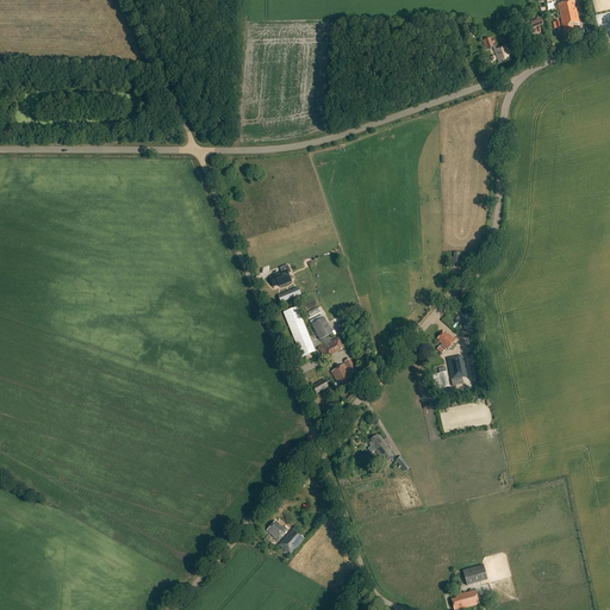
[(574,1),(558,5),(564,36),(574,35),(572,25),(579,24),(574,1)]
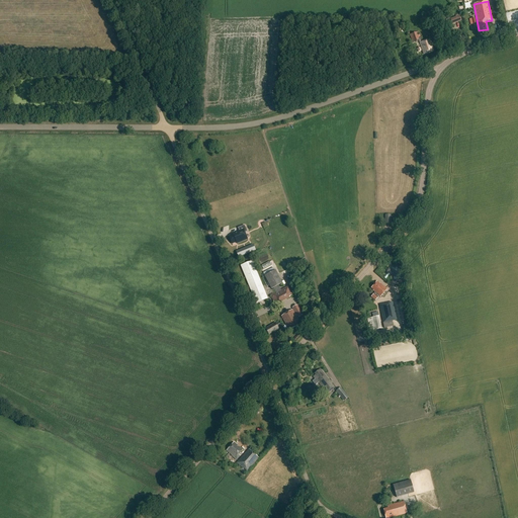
[(461,21),(459,15),(449,18),(451,24),(461,21)]
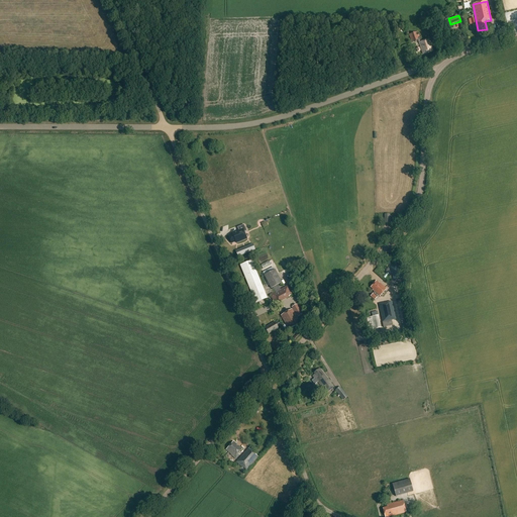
[(408,34),(411,42),(420,39),(417,31),(408,34)]
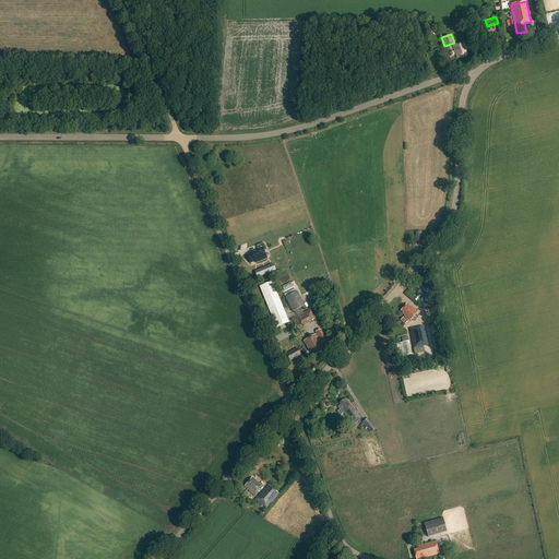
[(467,55),(464,44),(453,46),(456,58),(467,55)]
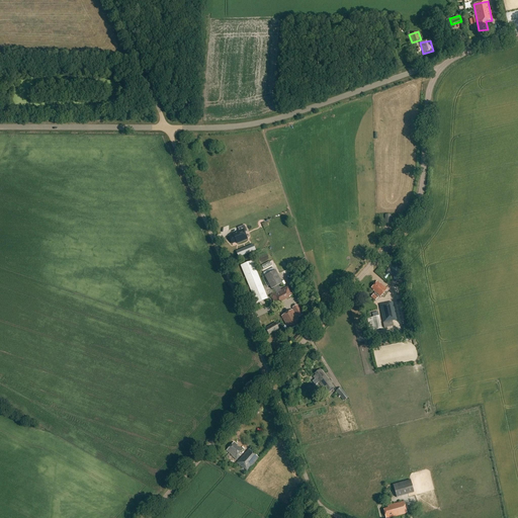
[(222,229),(224,238),(231,235),(229,227),(222,229)]
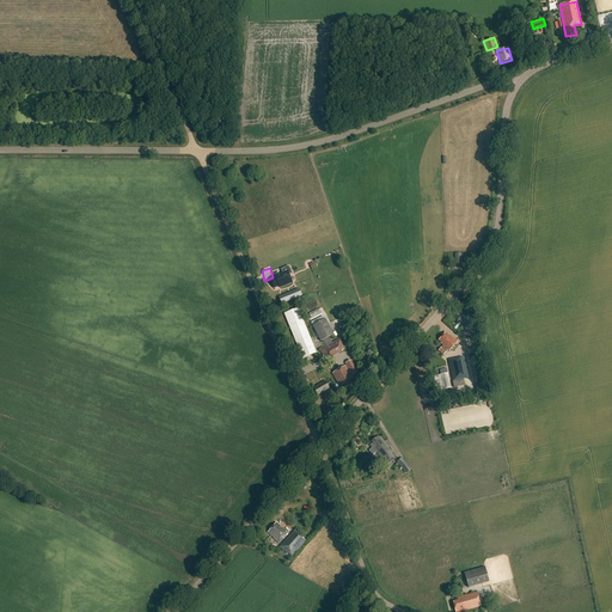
[(287,273),(277,277),(277,279),(270,282),(274,289),(279,288),(280,289),(293,285),(289,276),(292,276),(289,268),(286,269),(287,273)]
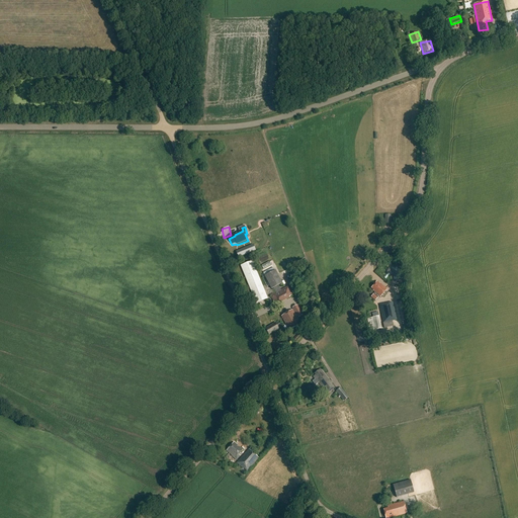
[(256,251),(254,245),(236,252),(238,258),(256,251)]
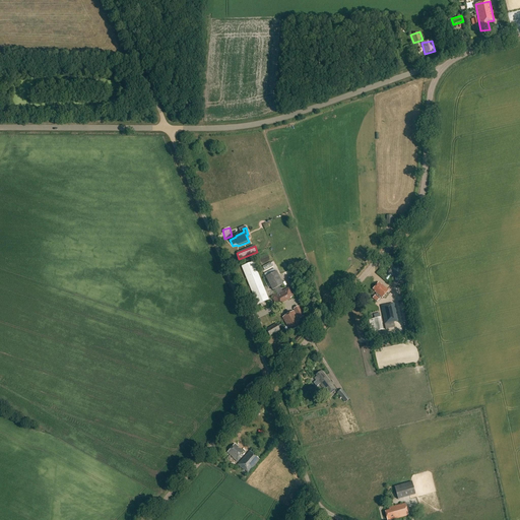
[(253,262),(241,266),(257,305),(269,300),(253,262)]
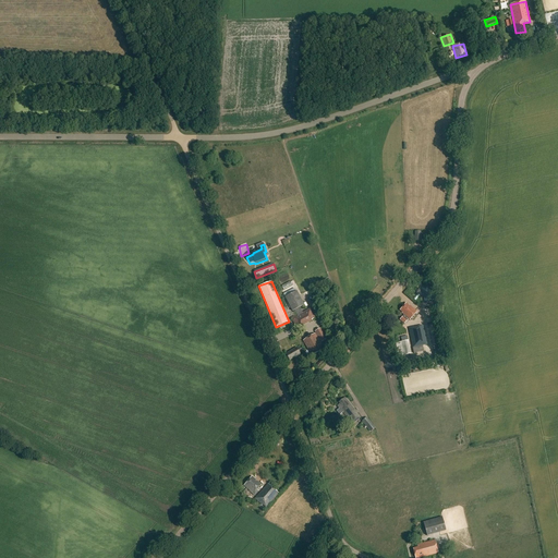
[(292,311),(294,310),(298,315),(292,318),(296,328),(300,326),(301,327),(312,320),(315,318),(310,308),(303,313),(300,307),(304,305),(296,291),(295,291),(294,288),(283,293),(286,296),(284,296),(292,311)]
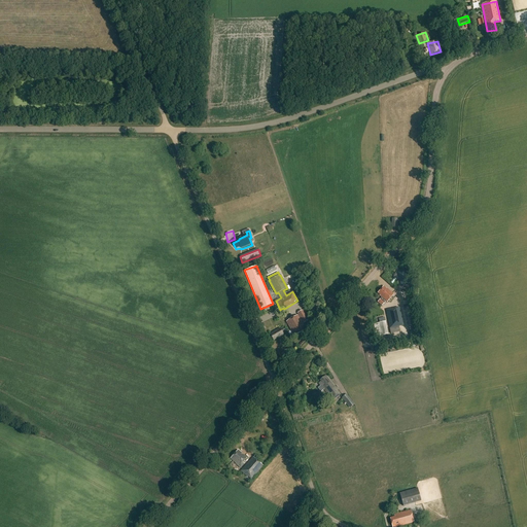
[(381,308),(385,303),(386,304),(393,295),(386,289),(385,290),(383,287),(377,294),(381,299),(377,304),(381,308)]
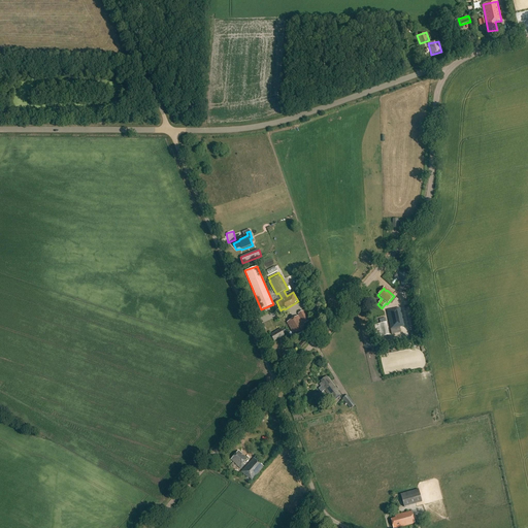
[(395,308),(387,310),(390,329),(404,326),(400,308),(395,309),(395,308)]
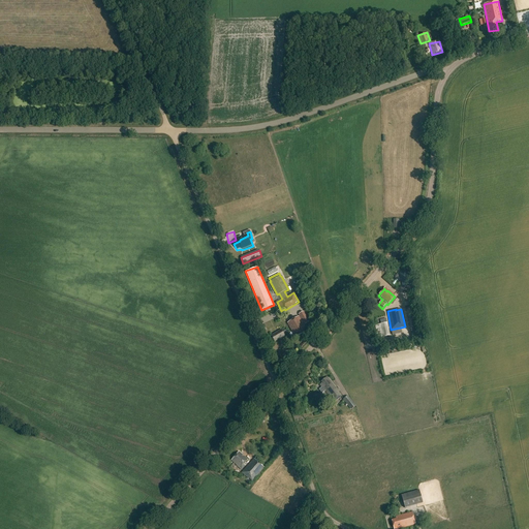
[(304,311),(298,314),(304,324),(310,321),(304,311)]
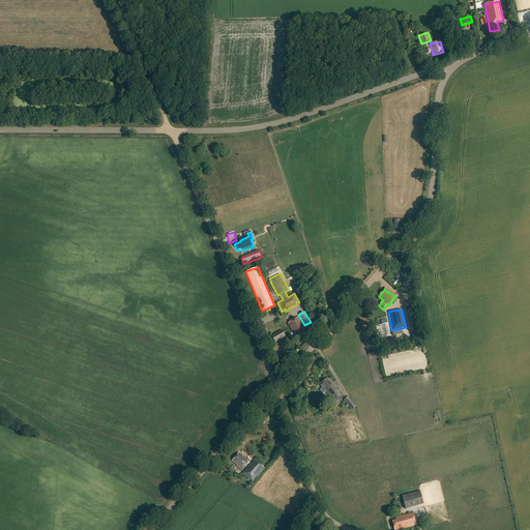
[(304,328),(304,327),(299,318),(288,324),(296,339),(306,332),(304,328)]
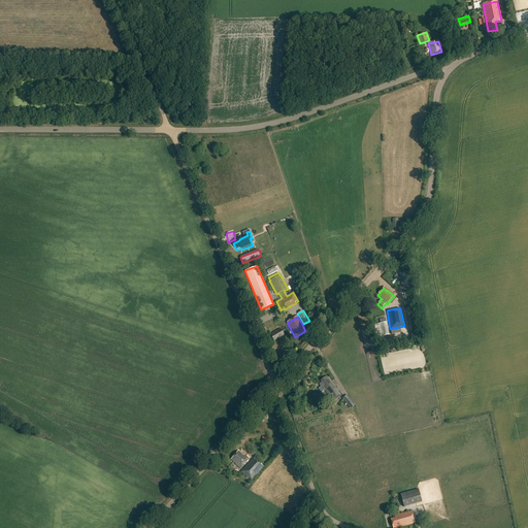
[(389,334),(386,322),(374,325),(377,337),(389,334)]
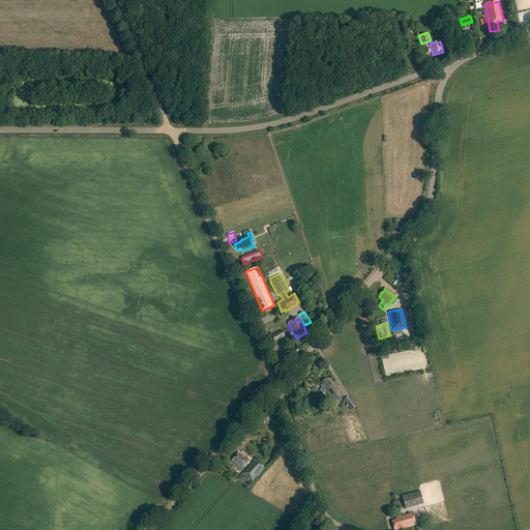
[(282,330),(271,336),(275,343),(285,336),(282,330)]
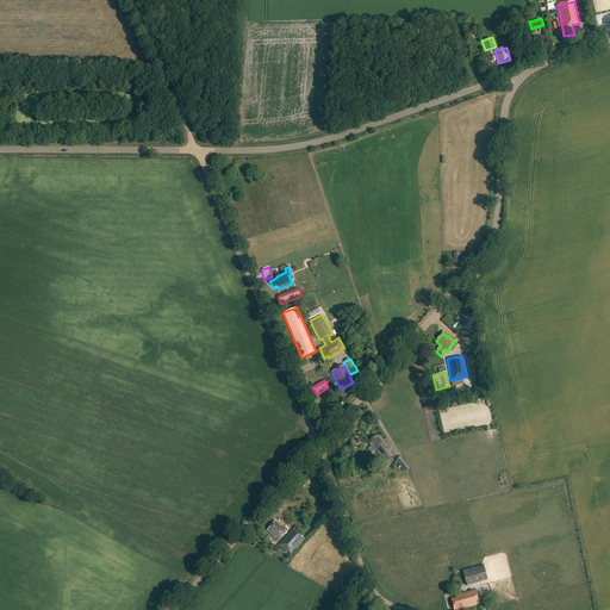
[(374,452),(379,458),(380,456),(386,464),(393,458),(387,449),(388,449),(378,435),(371,441),(372,442),(368,444),(371,448),(368,450),(372,454),(374,452)]
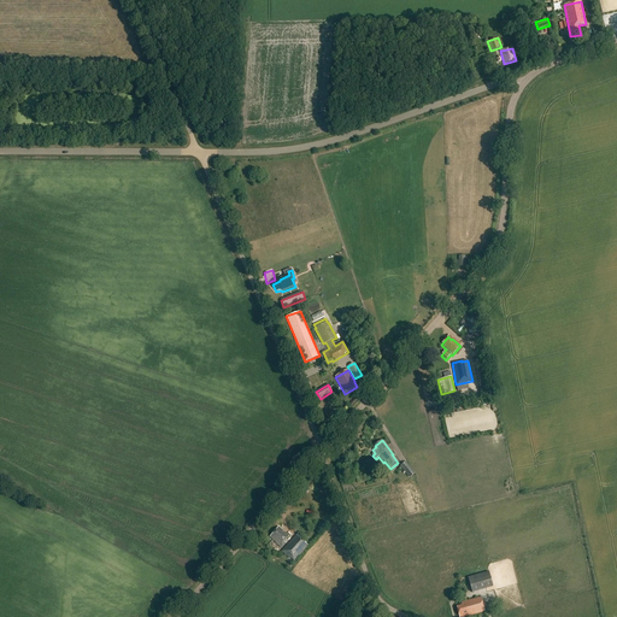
[(278,527),(269,536),(280,546),(289,536),(278,527)]
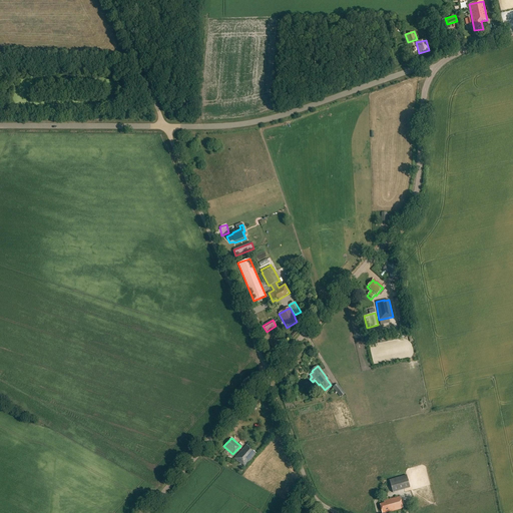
[(241,464),(244,467),(257,453),(246,445),(234,458),(235,459),(234,460),(240,465),(241,464)]
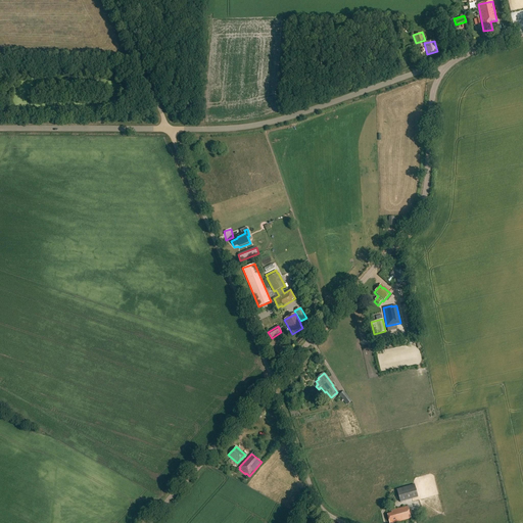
[(396,489),(400,503),(418,497),(414,484),(396,489)]
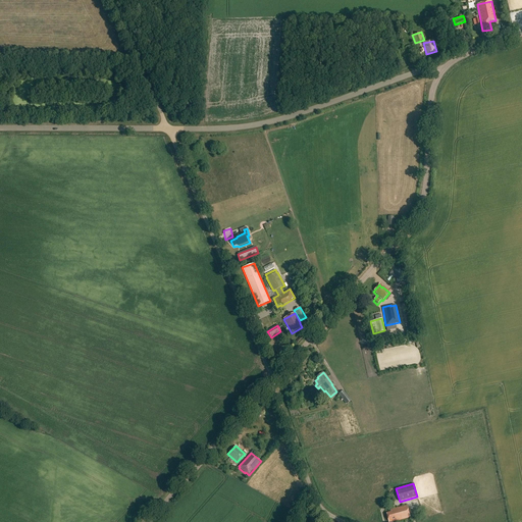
[(395,521),(410,518),(407,506),(390,510),(392,514),(387,515),(388,521),(395,521)]
